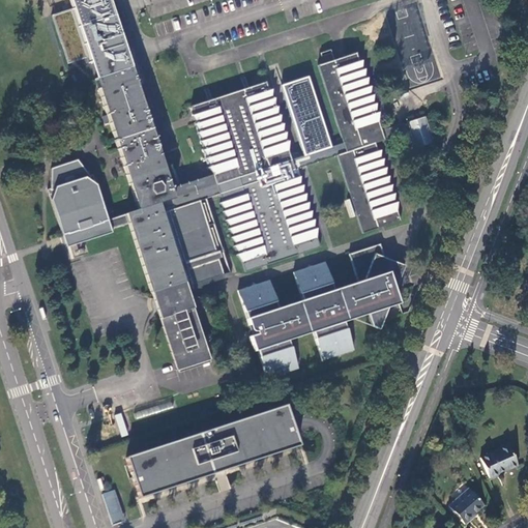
[(69,0),(72,7),(53,13),(68,62),(88,56),(90,61),(100,58),(107,76),(96,79),(125,165),(140,208),(109,220),(100,186),(94,173),(90,174),(78,158),(54,167),(52,187),(51,187),(54,198),(65,233),(67,237),(69,244),(87,238),(114,230),(113,227),(130,221),(155,296),(159,310),(177,361),(179,369),(212,357),(197,310),(186,279),(193,276),(196,286),(228,275),(217,246),(221,245),(214,226),(211,227),(209,221),(212,220),(206,201),(203,202),(202,199),(222,192),(224,196),(225,200),(221,201),(227,209),(224,210),(230,217),(227,218),(232,227),(229,227),(235,235),(232,236),(238,244),(235,245),(241,252),(238,253),(243,260),(246,269),(264,264),(269,262),(300,252),(305,251),(321,245),(318,235),(318,226),(315,227),(316,217),(313,218),(313,209),(310,210),(310,201),(306,201),(306,192),(303,193),(303,183),(301,184),(301,174),(300,173),(299,169),(298,167),(305,164),(309,163),(339,153),(353,197),(358,213),(364,231),(381,226),(386,225),(402,218),(399,209),(399,200),(396,201),(397,192),(393,193),(393,182),(390,183),(390,174),(387,175),(388,166),(384,167),(384,157),(382,157),(382,148),(379,149),(376,141),(387,138),(390,137),(403,133),(409,150),(436,141),(427,114),(410,120),(400,123),(383,128),(380,119),(380,111),(377,112),(377,101),(375,103),(374,93),(372,94),(372,85),(369,86),(369,76),(365,77),(365,67),(362,68),(362,59),(360,59),(358,51),(350,54),(342,57),(338,58),(333,47),(323,51),(324,55),(325,59),(331,57),(332,60),(320,63),(346,141),(333,145),(310,76),(288,82),(284,84),(306,153),(293,157),(290,147),(290,140),(287,141),(287,132),(284,133),(284,123),(281,124),(281,114),(279,115),(279,106),(275,107),(275,97),(272,98),(272,88),(271,89),(268,81),(252,86),(247,88),(214,98),(211,99),(193,106),(195,113),(196,114),(193,115),(197,120),(198,122),(195,123),(201,130),(198,132),(204,139),(201,140),(206,148),(203,149),(209,155),(209,156),(206,157),(212,165),(208,166),(214,173),(218,184),(177,197),(176,198),(133,67),(127,68),(104,0),(69,0)]
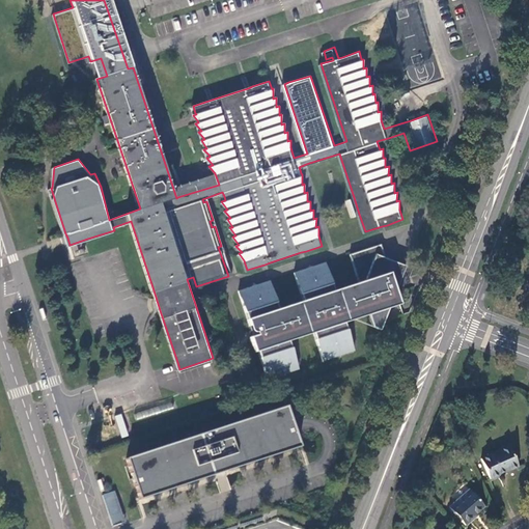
[(127,48),(110,0),(104,0),(128,68),(133,67),(127,48)]
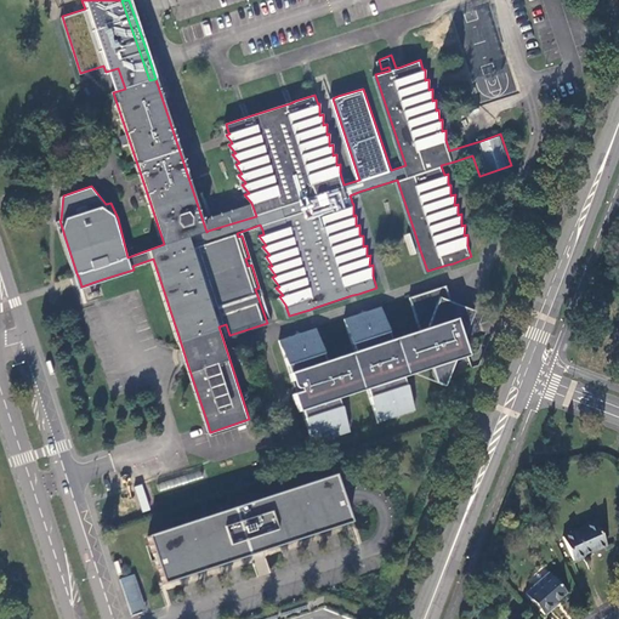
[(467,15),(471,20),(480,13),(483,18),(494,11),(487,0),(467,15)]
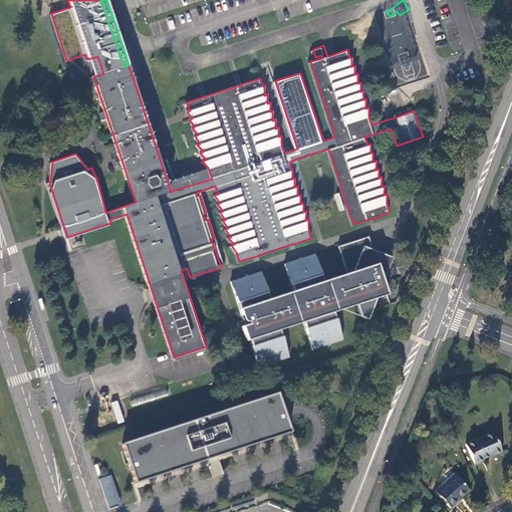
[(404,82),(429,72),(417,44),(393,54),(404,82)]
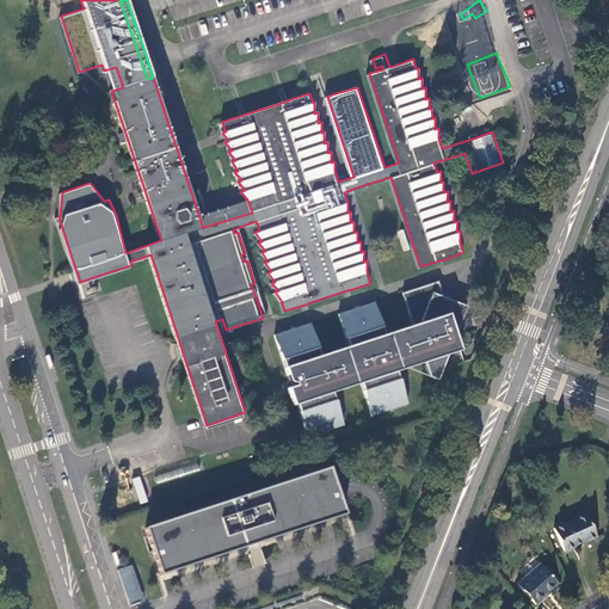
[(116,67),(104,71),(111,91),(123,87),(116,67)]
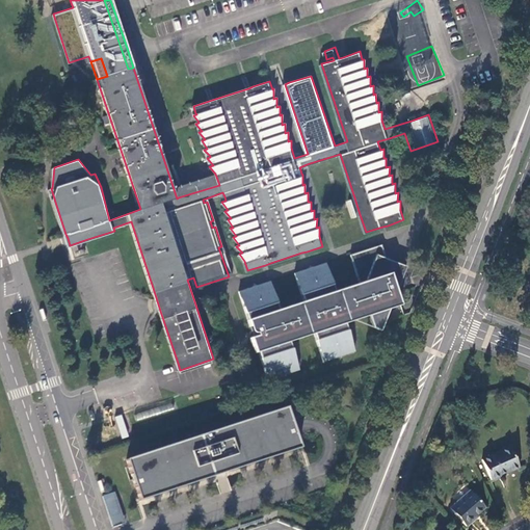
[(254,286),(241,290),(254,328),(256,330),(258,332),(259,332),(260,334),(253,336),(257,350),(261,349),(270,378),(283,374),(287,376),(289,372),(300,368),(291,338),(295,336),(297,337),(301,337),(305,336),(307,335),(310,333),(312,330),(315,329),(325,360),(338,355),(343,358),(344,353),(356,349),(346,319),(349,318),(352,319),(356,319),(361,319),(364,317),(367,315),(369,312),(371,311),(376,325),(383,328),(388,318),(392,307),(402,303),(398,291),(408,264),(387,256),(382,242),(352,253),(363,286),(360,287),(356,286),(353,286),(349,286),(346,288),(344,290),(342,292),(338,294),(326,261),(314,265),(311,263),(309,267),(296,271),(307,303),(305,305),(300,303),(297,303),(294,305),(290,307),(288,308),(287,311),(282,312),(271,280),(260,284),(256,282),(254,286)]
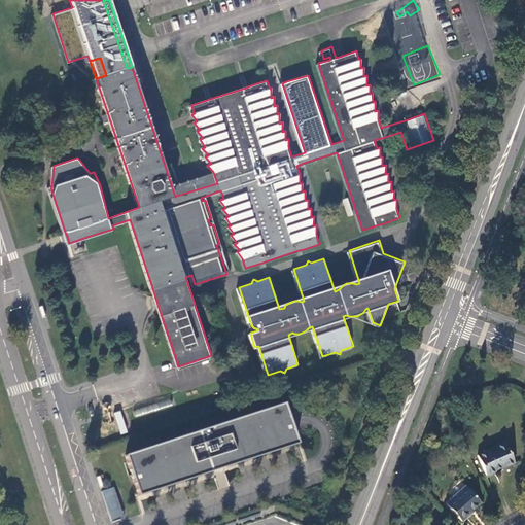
[(286,400),(128,452),(130,459),(134,473),(136,479),(141,492),(300,441),(293,420),(291,414),(286,400)]
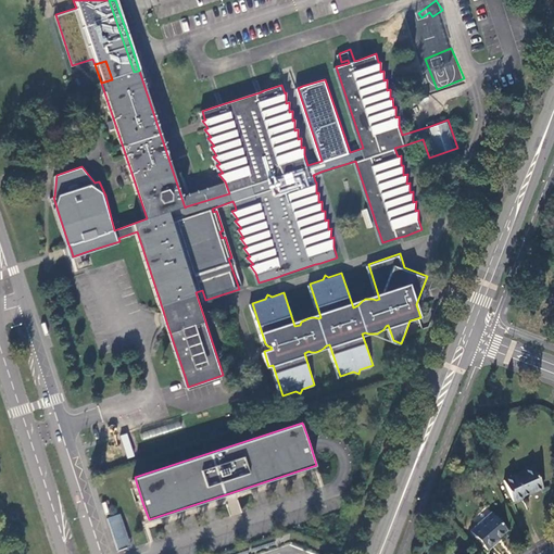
[(129,456),(136,454),(130,431),(124,433),(129,456)]
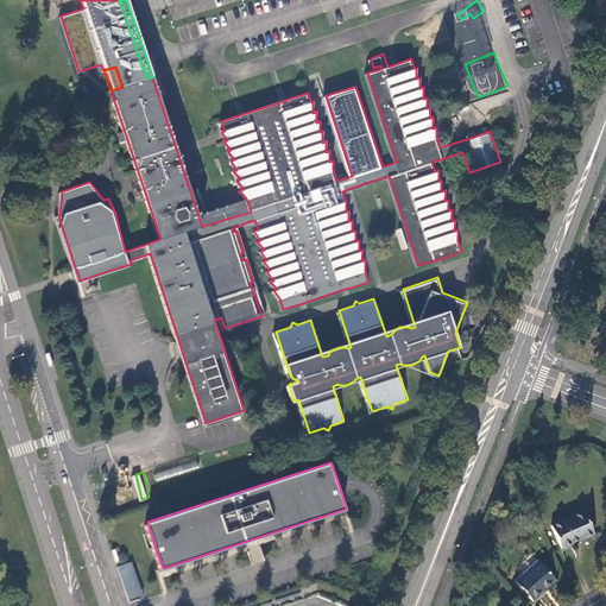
[(586,509),(554,523),(565,545),(597,531),(586,509)]
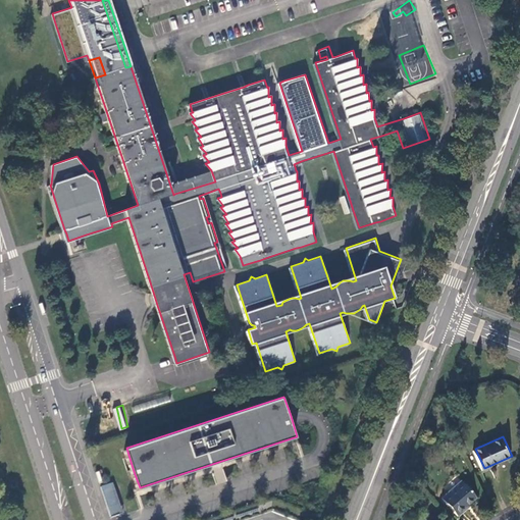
[(463,479),(444,497),(460,514),(472,503),(471,502),(478,496),(463,479)]
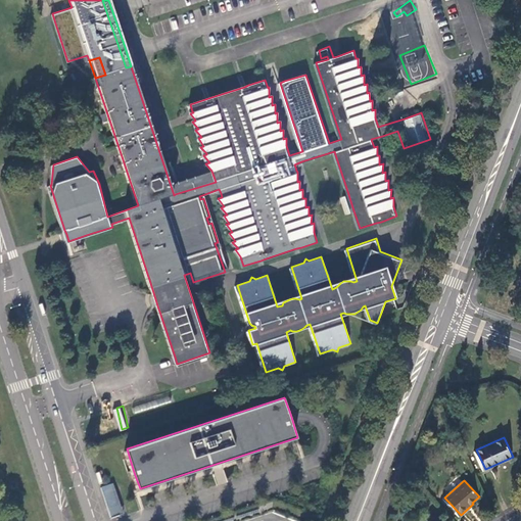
[(113,517),(126,513),(115,481),(103,485),(113,517)]
